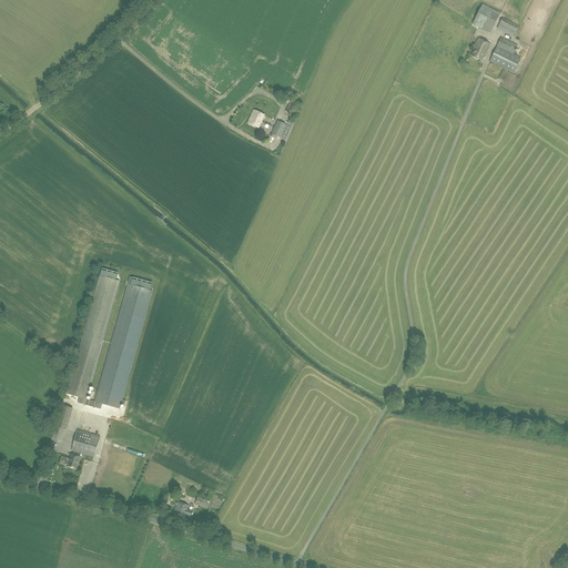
[(483,4),(476,18),(494,27),(500,13),(483,4)]
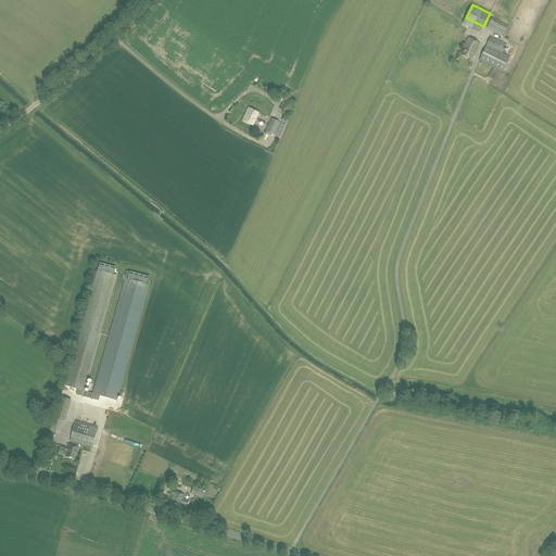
[(492,17),(487,28),(502,37),(508,26),(492,17)]
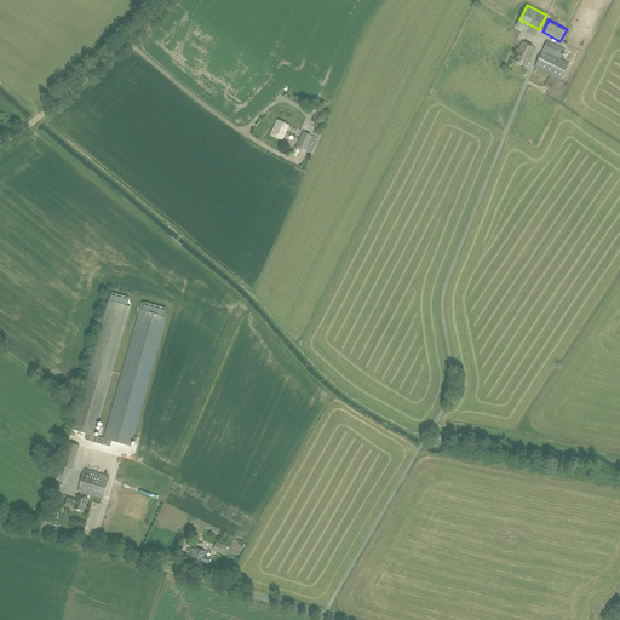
[(561,59),(566,50),(547,41),(534,67),(561,80),(569,63),(561,59)]
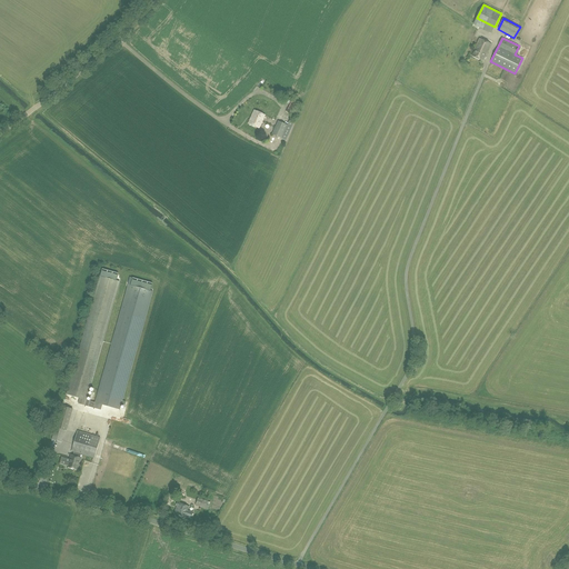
[(488,53),(491,45),(479,39),(475,48),(476,48),(472,57),(482,61),(487,53),(488,53)]
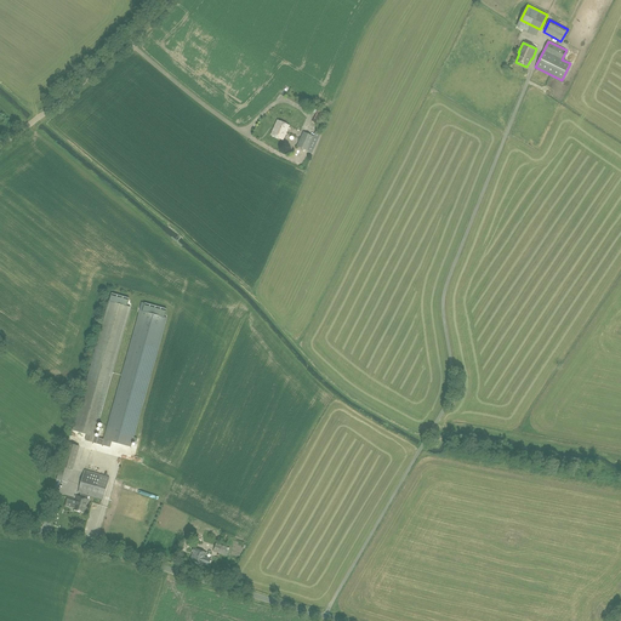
[(320,127),(328,114),(319,109),(312,123),(320,127)]
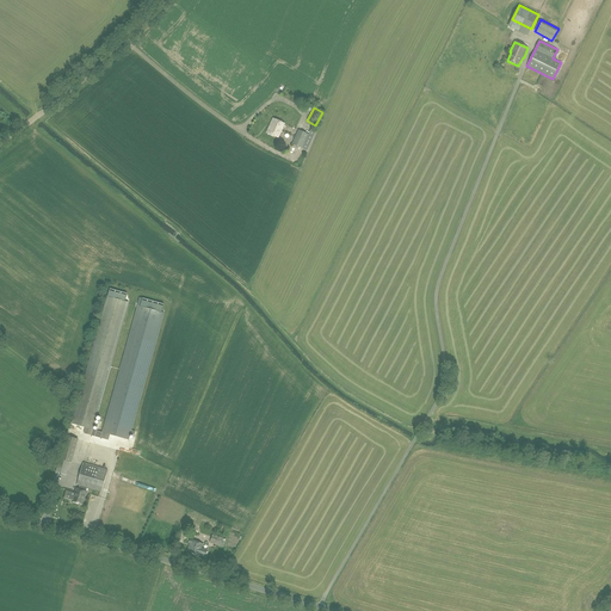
[(273,118),(270,127),(282,131),(285,124),(273,118)]
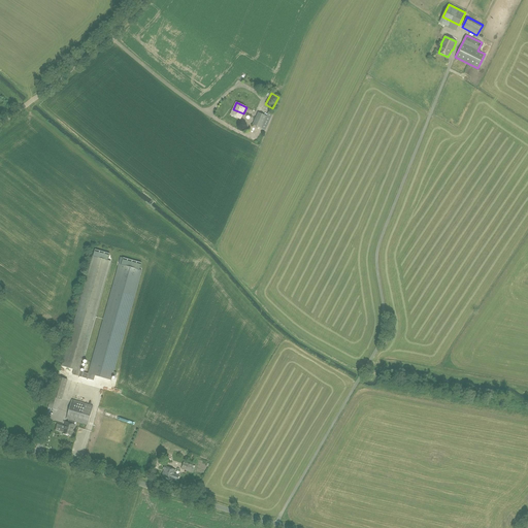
[(240,119),(243,113),(233,109),(231,114),(240,119)]
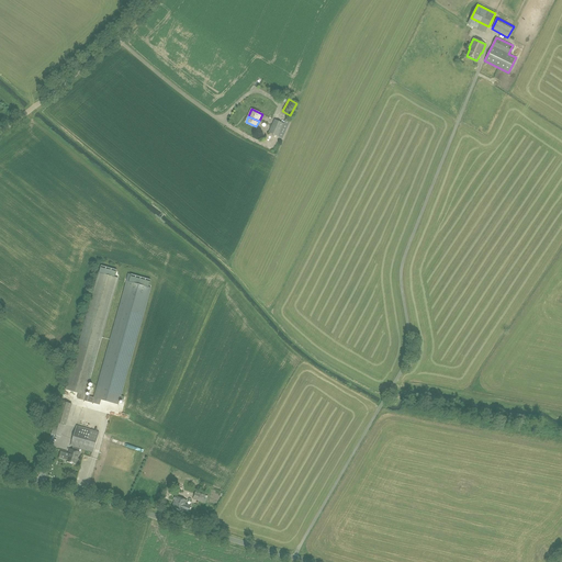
[(284,124),(274,120),(272,126),(281,130),(284,124)]
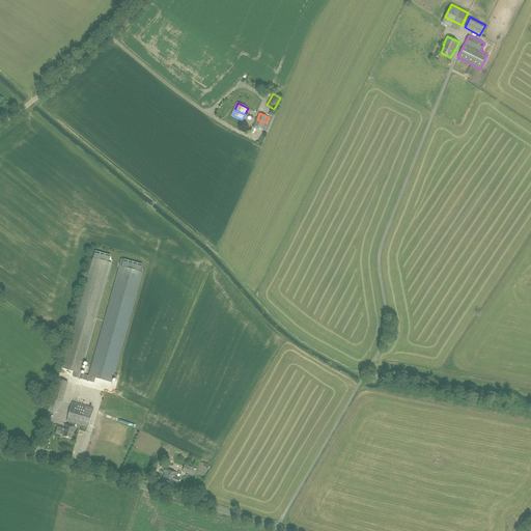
[(262,129),(266,122),(257,119),(254,126),(262,129)]
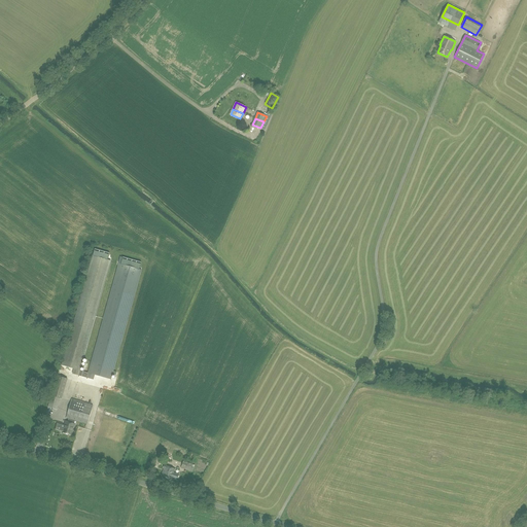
[(98,254),(97,257),(92,256),(61,365),(73,369),(72,374),(78,376),(80,371),(110,261),(106,260),(107,256),(98,254)]
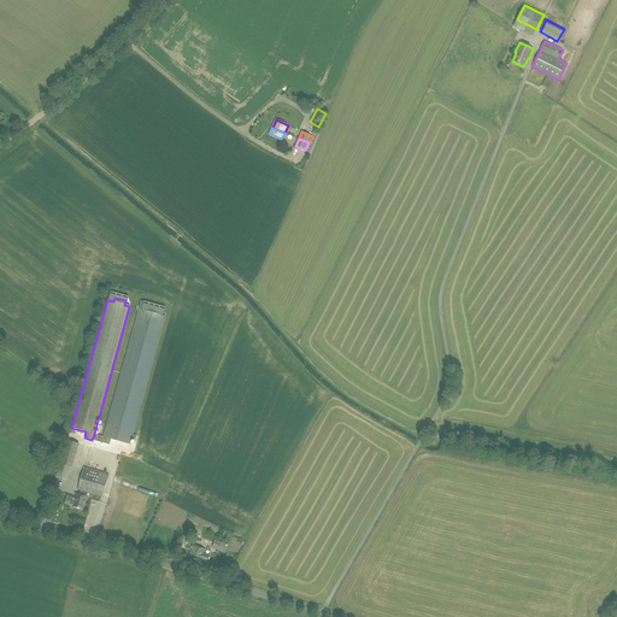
[(104,438),(94,434),(92,440),(103,442),(109,445),(111,439),(129,445),(168,309),(137,301),(136,307),(140,309),(104,438)]
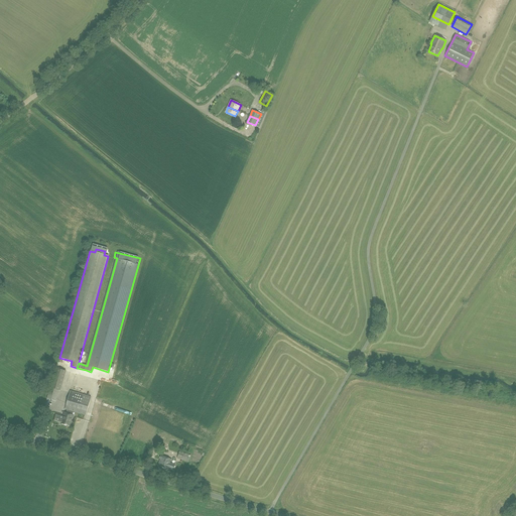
[(65,409),(66,410),(66,413),(73,415),(74,412),(86,415),(91,397),(70,391),(65,409)]
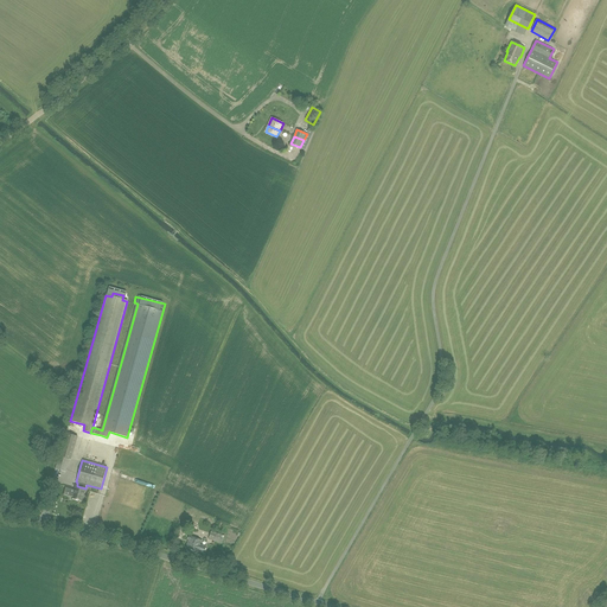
[(85,489),(77,486),(75,485),(71,499),(83,502),(87,489),(85,489)]
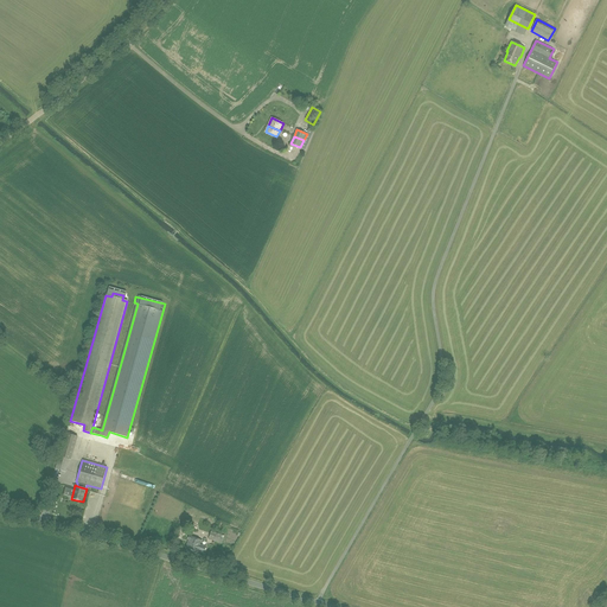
[(209,540),(222,544),(225,536),(211,531),(209,540)]
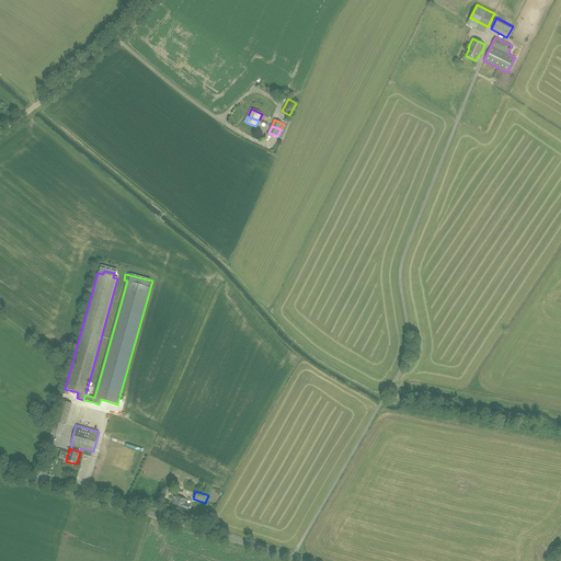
[(184,511),(184,510),(189,511),(191,505),(186,504),(185,504),(186,500),(174,495),(173,499),(174,500),(172,506),(184,511)]
